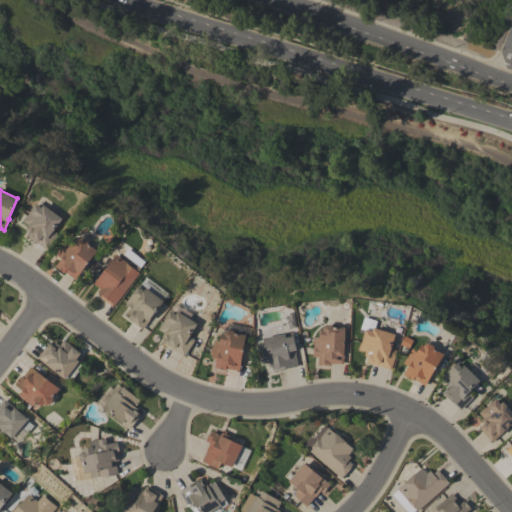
[(62,219),(53,231),(58,234),(46,250),(36,243),(36,244),(26,236),(29,231),(26,228),(28,225),(22,221),(31,209),(31,210),(35,204),(41,208),(43,205),(62,219)]
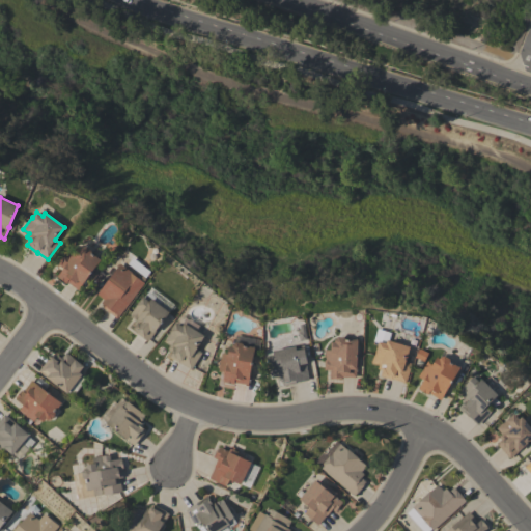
[(101,260),(78,290),(66,282),(65,283),(57,277),(63,269),(57,264),(68,250),(74,253),(78,249),(86,247),(91,250),(91,253),(101,260)]
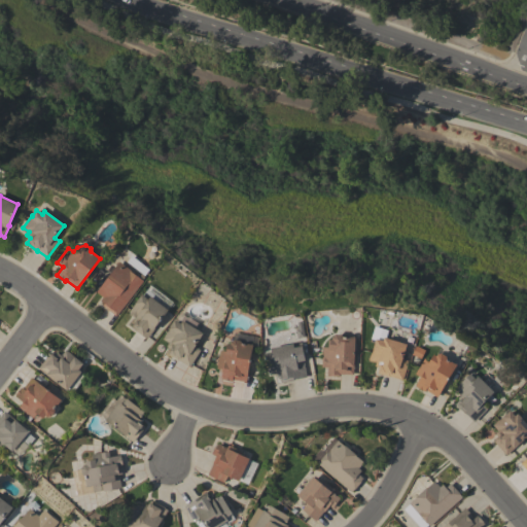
[(119,261),(130,270),(129,270),(143,281),(116,316),(102,306),(104,304),(100,301),(103,296),(96,291),(119,261)]
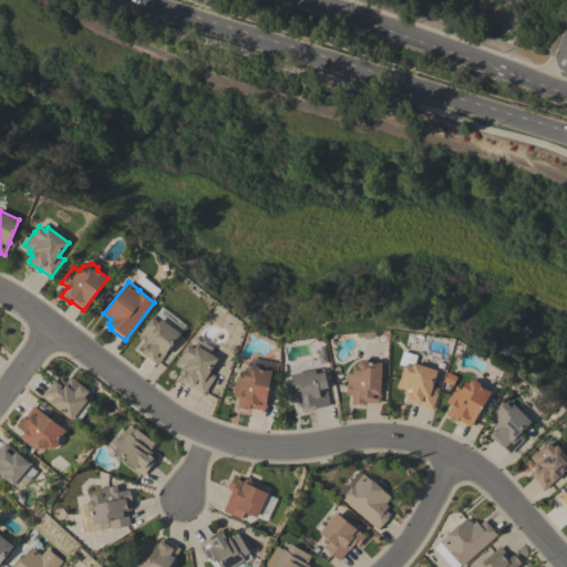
[(152,317),(154,318),(162,307),(179,319),(173,328),(181,333),(158,364),(154,361),(154,362),(144,354),(145,354),(141,351),(144,348),(143,346),(145,342),(140,339),(141,338),(137,337),(152,317)]
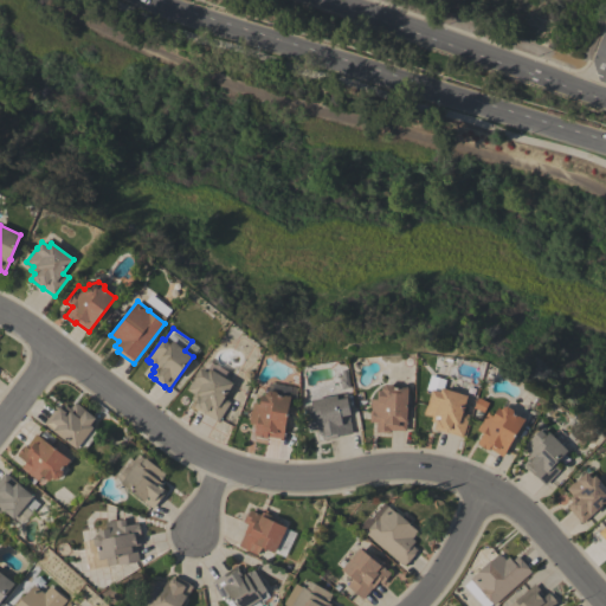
[(218,421),(205,414),(192,407),(195,401),(191,398),(194,394),(187,389),(200,368),(202,369),(207,360),(216,365),(216,363),(227,371),(224,378),(233,384),(224,399),(230,403),(218,421)]
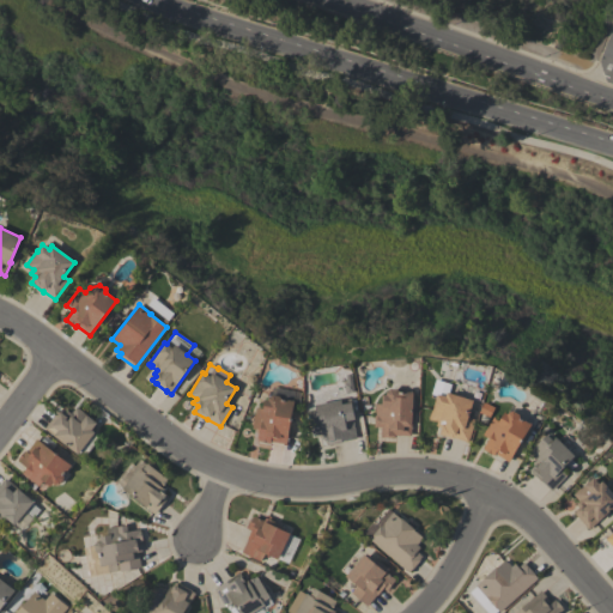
[(450,384),(448,393),(474,401),(469,419),(475,420),(468,443),(453,438),(451,438),(438,434),(439,428),(435,426),(436,422),(428,419),(430,411),(431,411),(435,396),(430,395),(435,380),(450,384)]
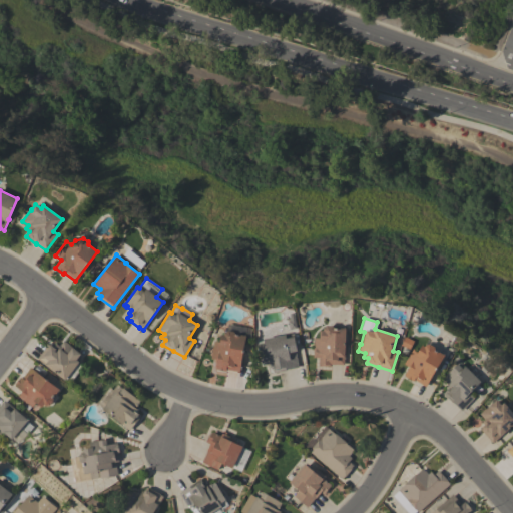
[(248,328),(245,344),(244,344),(239,372),(225,369),(225,371),(215,370),(216,359),(210,358),(213,341),(220,342),(221,334),(223,335),(224,332),(226,332),(227,324),(248,328)]
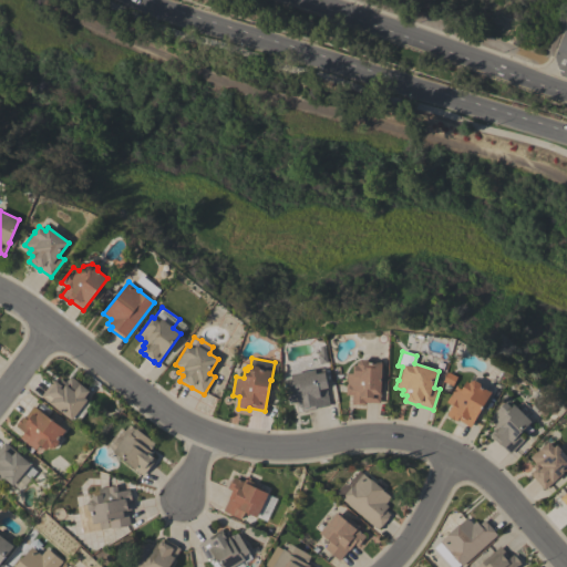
[(381,363),(380,394),(380,403),(366,402),(364,404),(352,404),(352,395),(346,395),(347,373),(352,373),(353,364),(357,366),(357,363),(360,360),(367,360),(369,362),(381,363)]
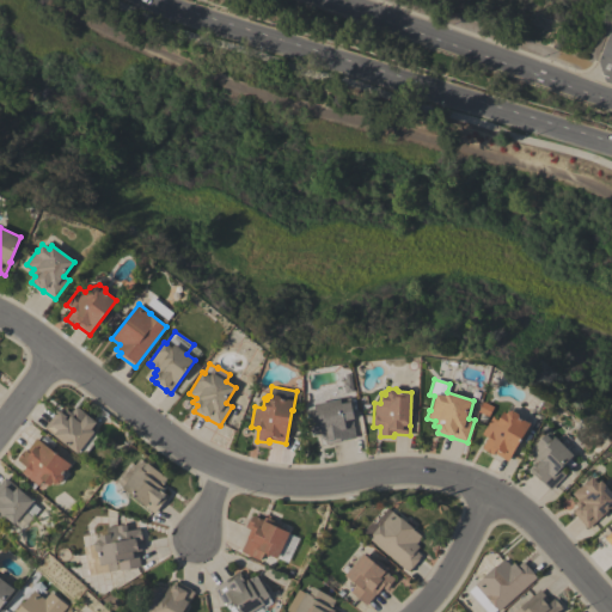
[(350,398),(354,418),(352,420),(355,438),(334,442),(325,444),(325,439),(323,439),(322,433),(313,435),(310,410),(314,409),(313,404),(350,398)]
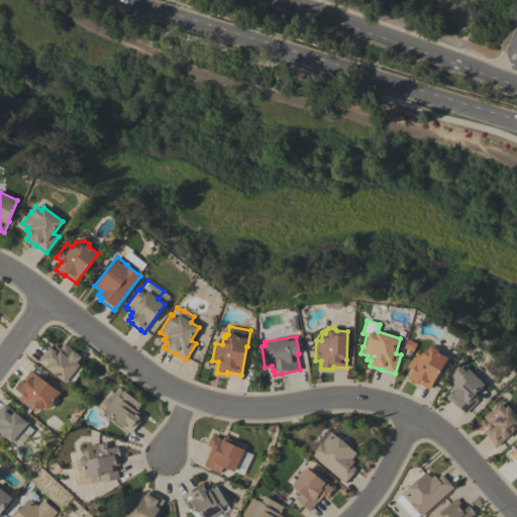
[(404,347),(408,339),(417,344),(412,352),(404,347)]
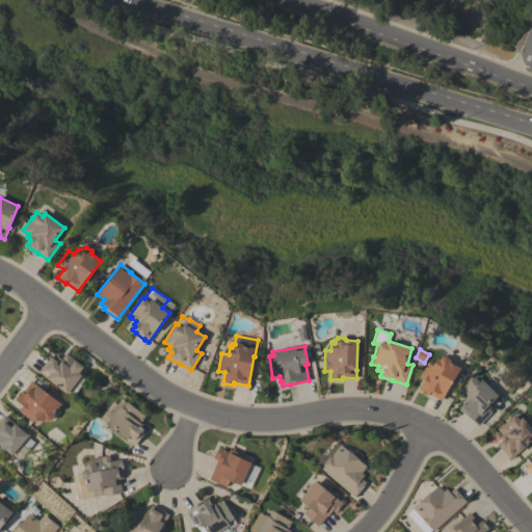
[(83,367),(79,373),(82,375),(80,376),(85,380),(72,396),(68,393),(67,394),(38,372),(50,356),(55,360),(57,355),(61,358),(65,353),(83,367)]
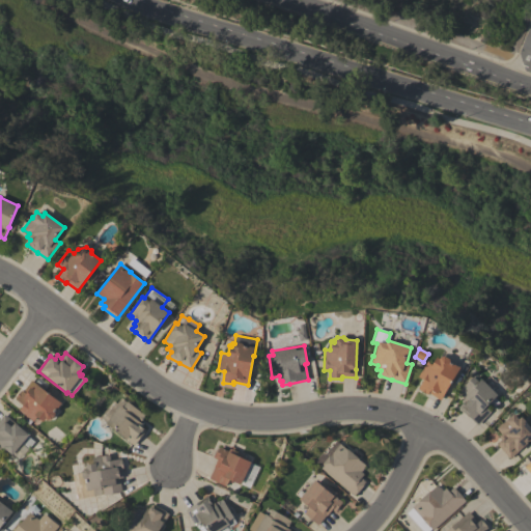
[(440,400),(428,393),(427,394),(418,389),(423,380),(418,376),(427,361),(432,364),(437,358),(439,359),(440,357),(441,357),(442,355),(449,359),(450,362),(462,368),(453,385),(440,400)]
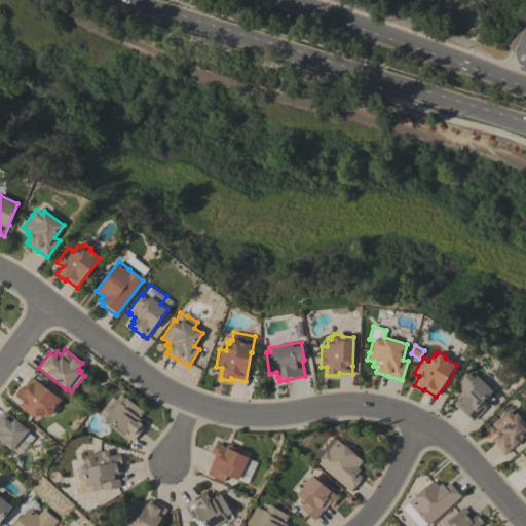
[(44,415),(42,417),(36,412),(33,417),(19,406),(23,402),(14,395),(22,386),(23,387),(31,376),(33,378),(36,373),(48,382),(44,386),(61,400),(55,406),(54,405),(52,407),(53,409),(53,411),(50,416),(46,416),(44,415)]
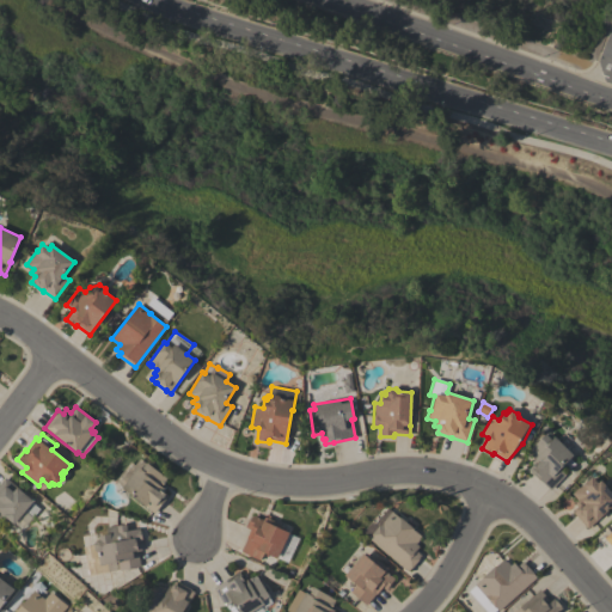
[(573,456),(560,469),(565,475),(551,490),(540,479),(539,479),(528,470),(533,465),(531,463),(534,459),(527,452),(545,434),(551,440),(555,436),(573,456)]
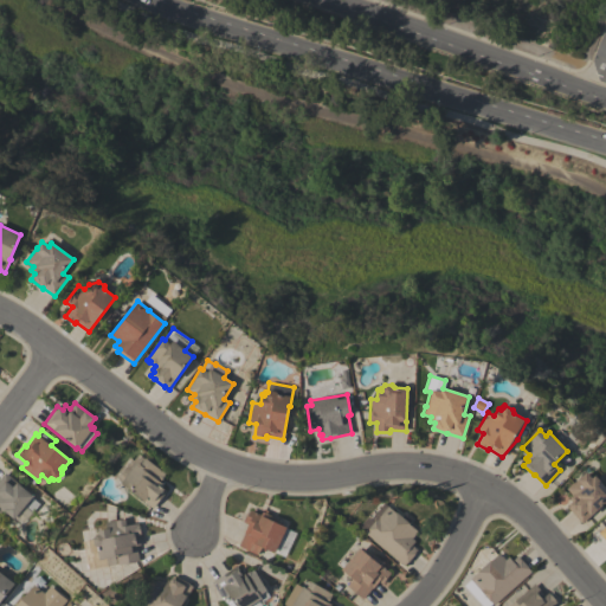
[(114,476),(130,456),(134,459),(139,453),(146,459),(146,458),(165,474),(159,481),(163,484),(161,487),(166,491),(153,508),(114,476)]
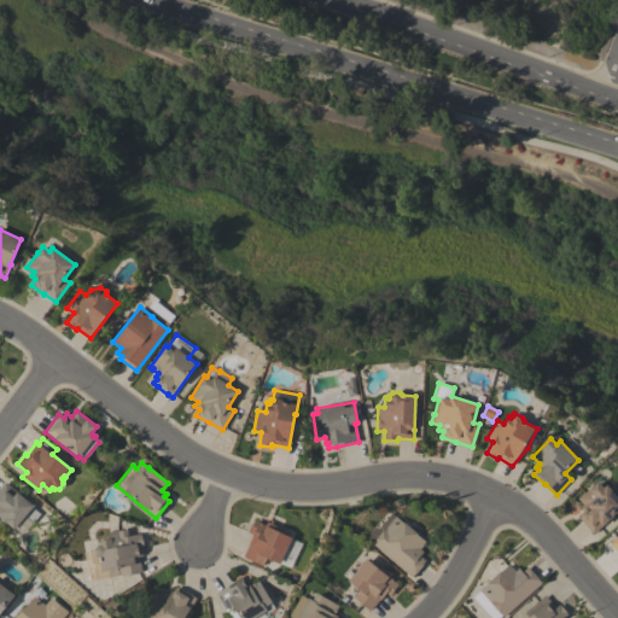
[(34,506),(33,507),(40,514),(33,523),(25,516),(13,529),(6,523),(4,525),(0,522),(0,487),(5,482),(34,506)]
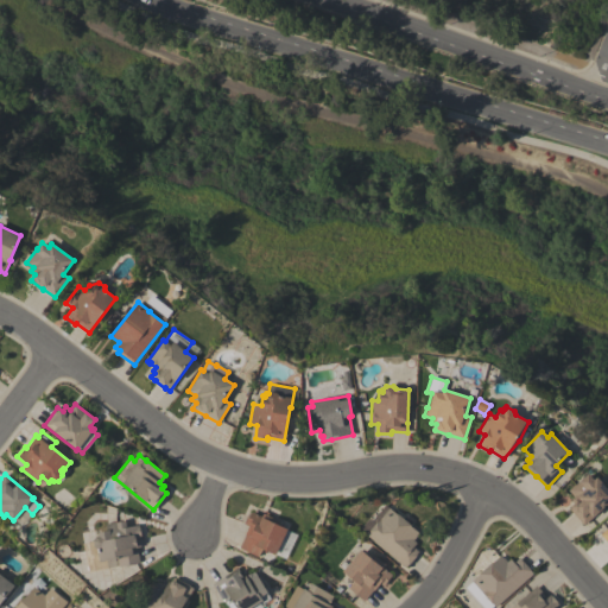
[(607,491),(607,502),(583,525),(569,508),(574,504),(570,500),(574,496),(568,491),(574,485),(575,486),(588,474),(594,480),(596,477),(607,491)]
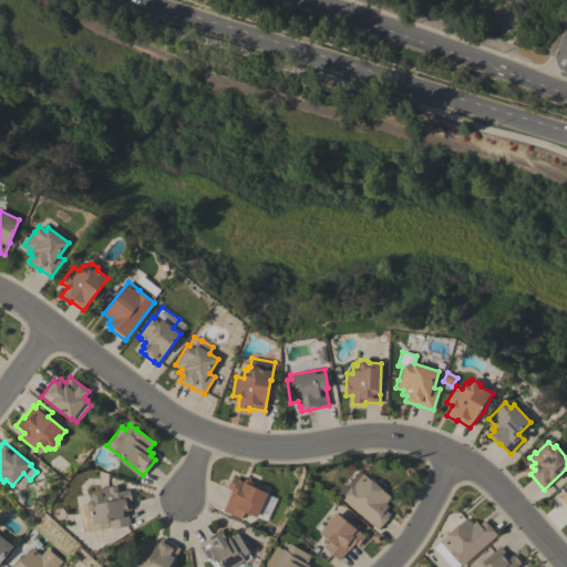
[(342,500),(342,497),(337,493),(344,483),(347,485),(359,471),(370,480),(371,480),(383,490),(382,491),(391,497),(385,504),(388,506),(385,509),(390,514),(388,517),(389,517),(381,527),(381,526),(378,529),(342,500)]
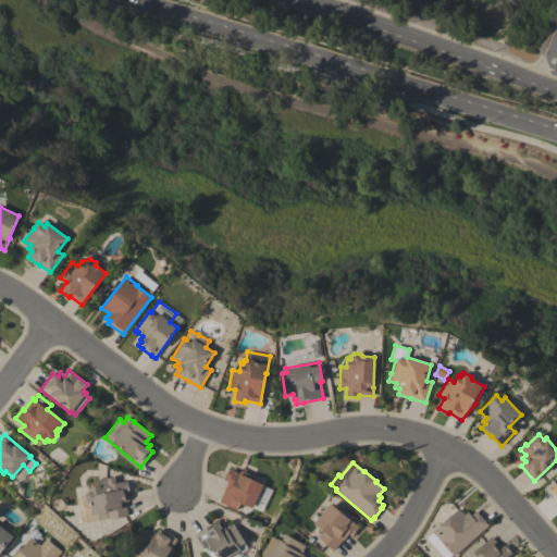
[(219,502),(225,491),(224,490),(227,482),(224,480),(230,468),(238,472),(240,470),(257,478),(256,481),(263,485),(251,508),(240,503),(236,510),(219,502)]
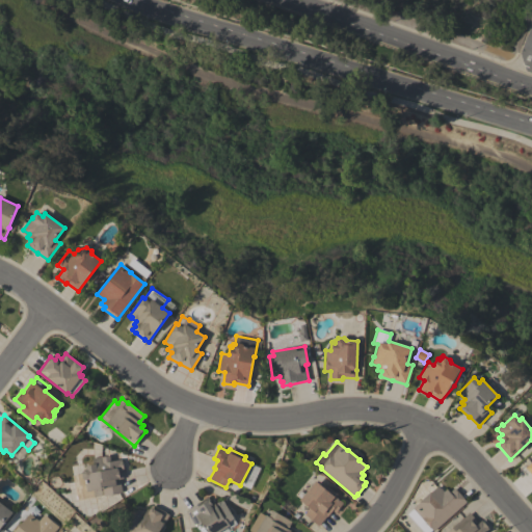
[(86,469),(85,466),(94,464),(92,458),(102,456),(102,457),(110,456),(111,461),(122,459),(122,460),(123,460),(124,469),(124,470),(122,471),(123,478),(120,479),(122,493),(104,497),(102,488),(87,491),(85,480),(82,478),(81,473),(84,470),(86,469)]
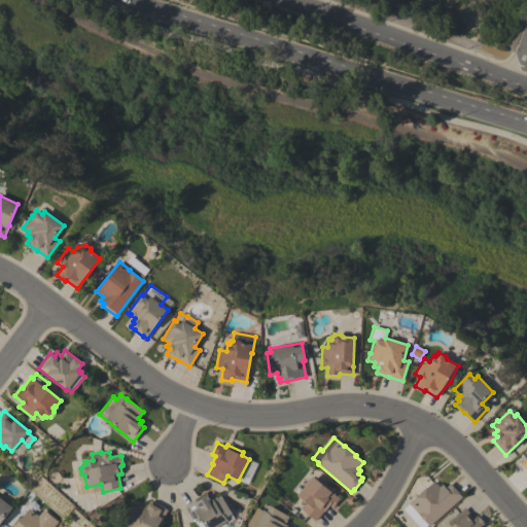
[(526,477),(526,456),(517,464),(526,477)]
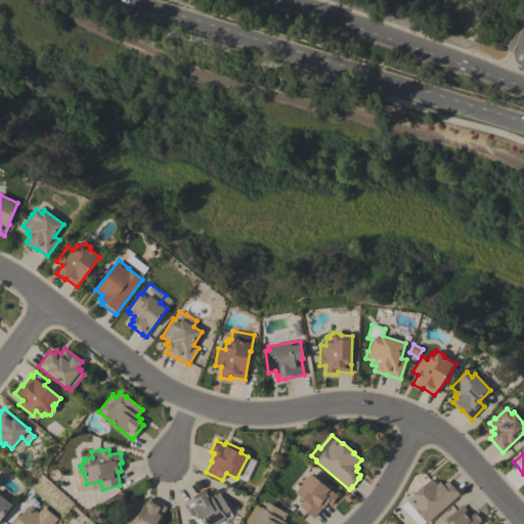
[(255,461),(247,456),(236,478),(245,482),(255,461)]
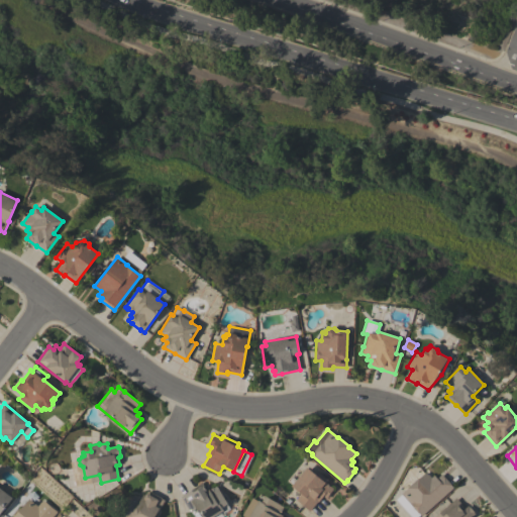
[(306,468),(313,474),(316,471),(327,480),(325,483),(333,489),(326,498),(323,496),(317,502),(309,511),(296,500),(301,494),(291,486),(306,468)]
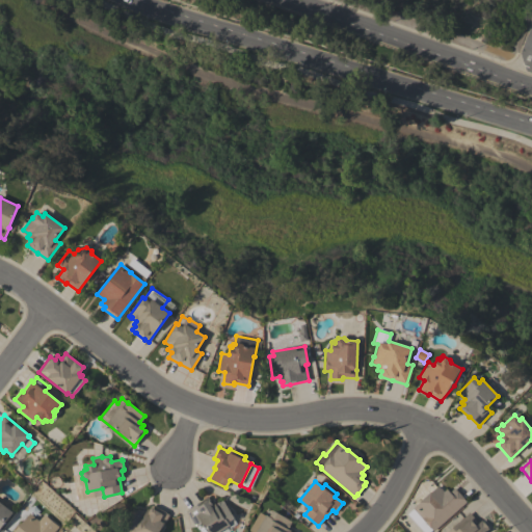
[(432,531),(413,508),(437,486),(443,491),(447,488),(450,493),(454,488),(467,502),(432,531)]
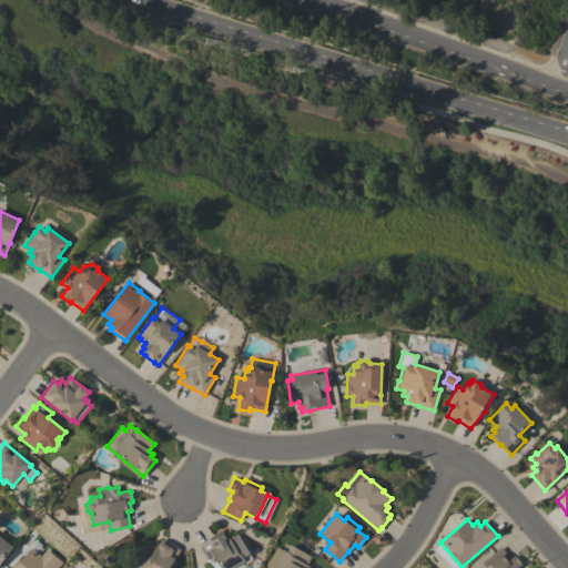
[(253,559),(245,564),(247,566),(243,567),(213,567),(212,565),(217,561),(215,558),(209,563),(198,546),(210,538),(222,530),(225,536),(227,535),(230,538),(237,534),(253,559)]
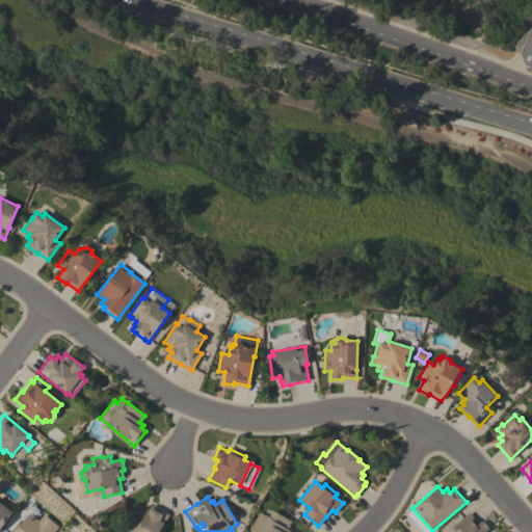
[(0,528),(0,503),(12,512),(0,528)]
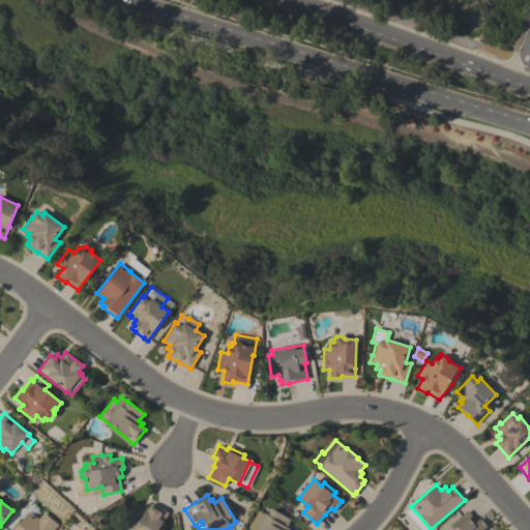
[(133,529),(125,526),(137,506),(140,508),(140,507),(145,510),(147,506),(149,507),(151,503),(168,512),(158,529),(133,529)]
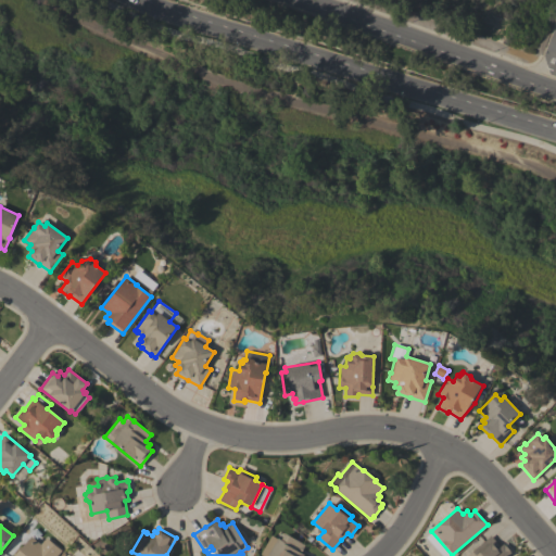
[(264,555),(261,554),(272,535),(277,539),(277,538),(281,540),(285,533),(305,545),(301,553),(304,555),(303,555),(264,555)]
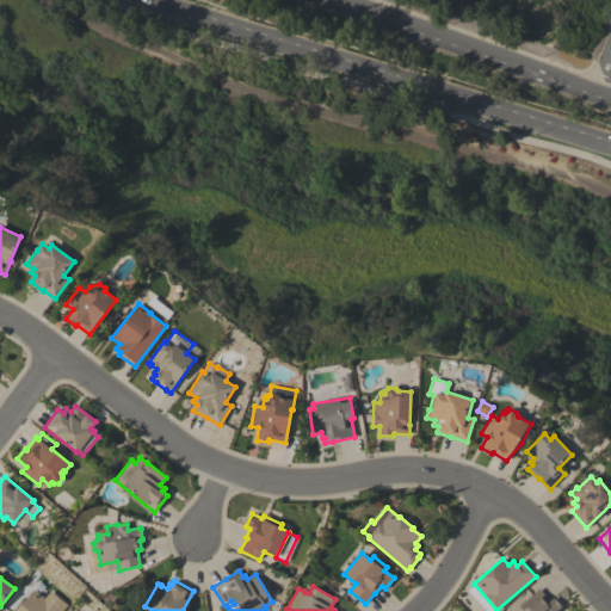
[(549,600),(553,598),(561,608),(556,610),(513,610),(539,588),(549,600)]
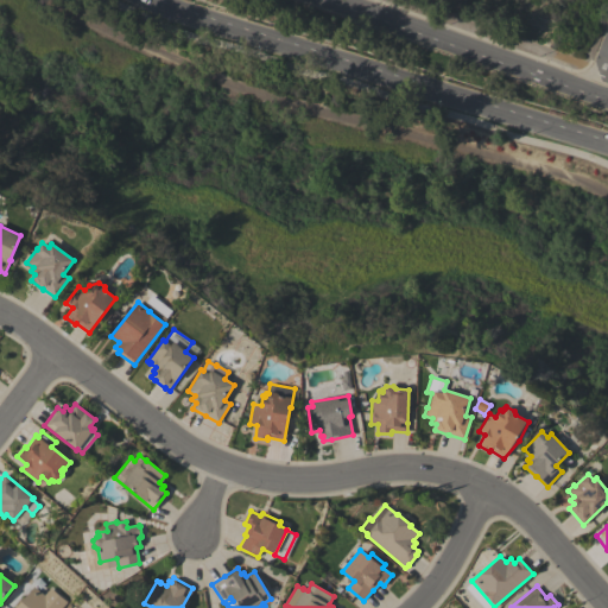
[(14,607),(33,587),(56,607),(14,607)]
